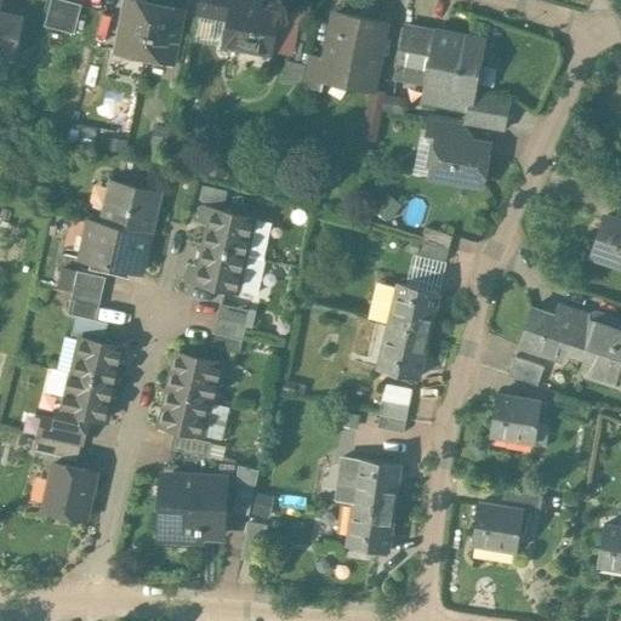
[(3,0),(0,0),(0,53),(16,57),(23,17),(1,12),(3,0)]
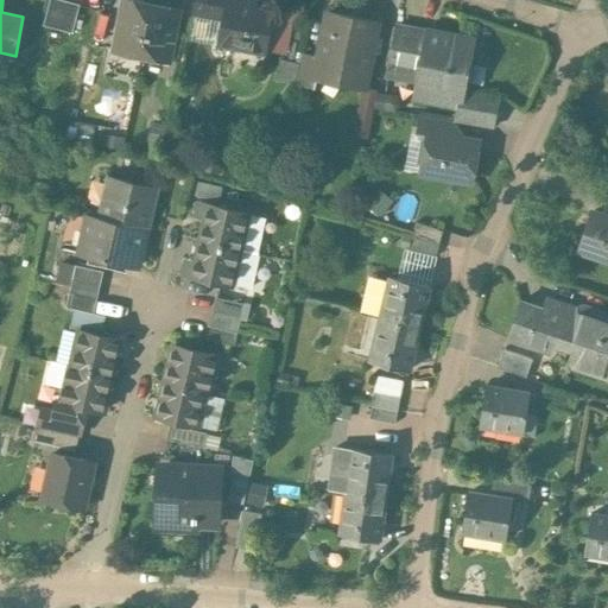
[(80,5),(63,0),(50,0),(43,25),(73,33),(80,5)]
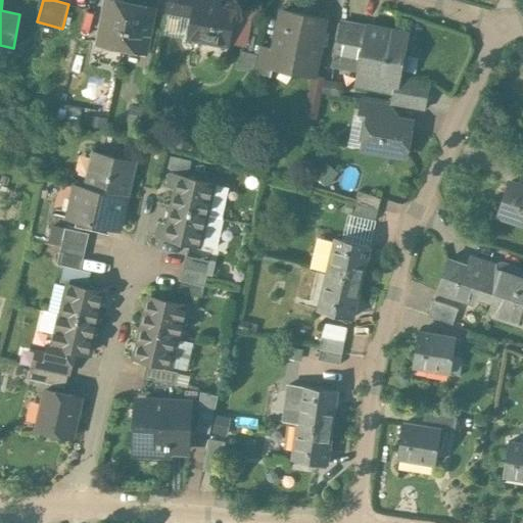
[(112,0),(110,0),(105,0),(98,43),(103,45),(107,49),(113,50),(117,47),(122,48),(131,4),(127,3),(124,0),(112,0)]
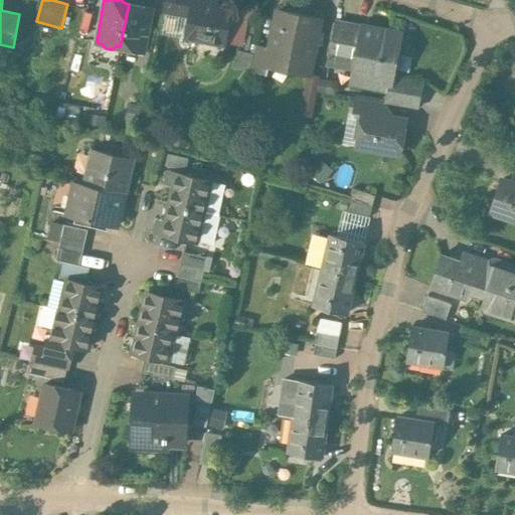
[(179,0),(167,0),(165,12),(177,14),(179,0)]
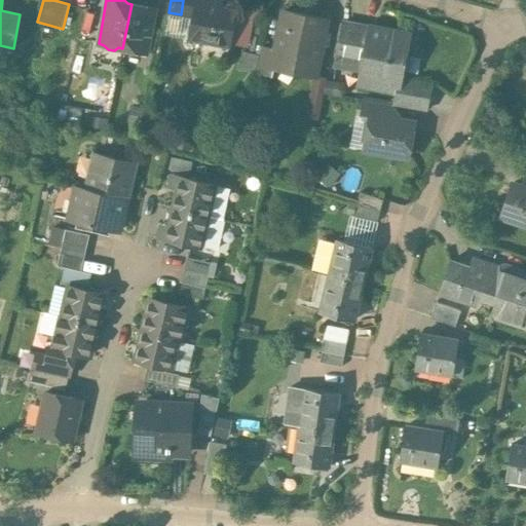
[(235,12),(216,8),(217,0),(183,0),(181,14),(195,17),(191,38),(229,45),(235,12)]
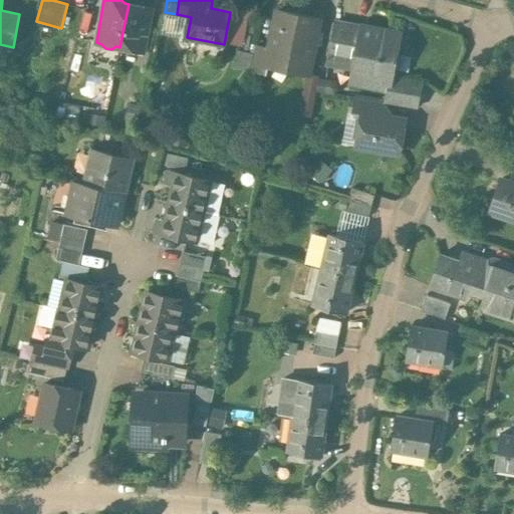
[(137,1),(132,5),(129,4),(119,47),(123,48),(126,52),(133,54),(138,50),(144,51),(152,8),(146,7),(143,2),(137,1)]
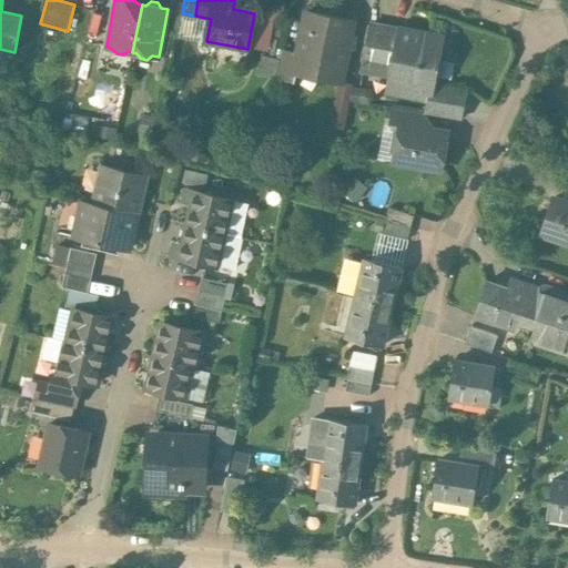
[(353,22),(306,13),(298,54),(294,74),(296,74),(341,83),(353,22)]
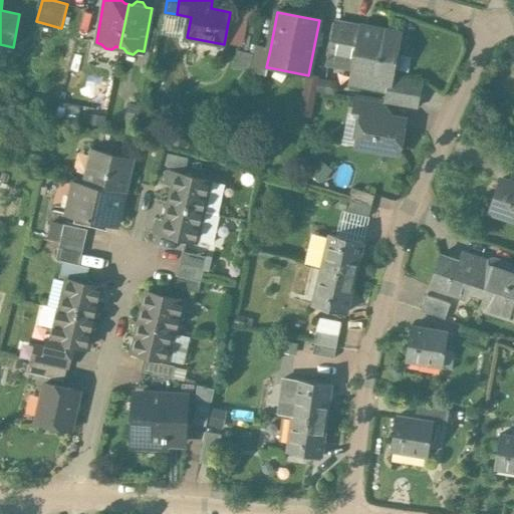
[(401,34),(335,22),(327,64),(352,69),(350,81),(387,89),(390,89),(393,75),(401,34)]
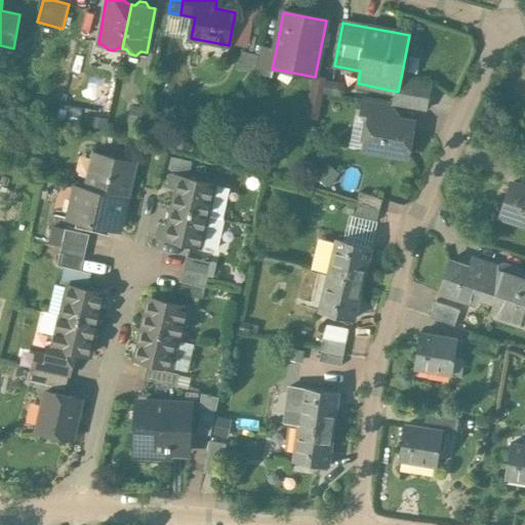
[(276,50),(261,47),(254,74),(272,77),(274,69),(272,69),(276,50)]
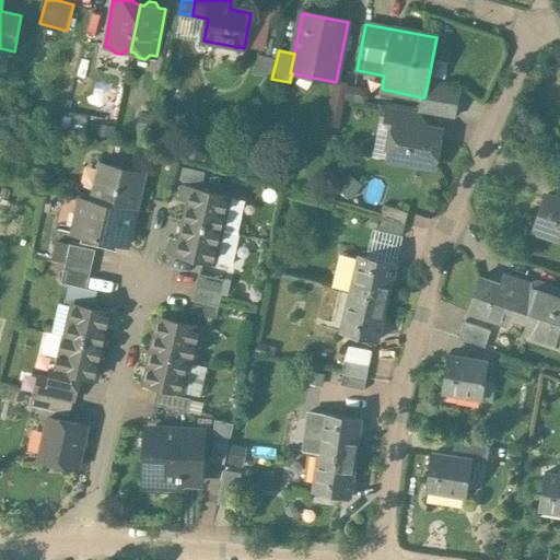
[(458,88),(428,82),(424,97),(421,97),(419,112),(453,118),(458,88)]
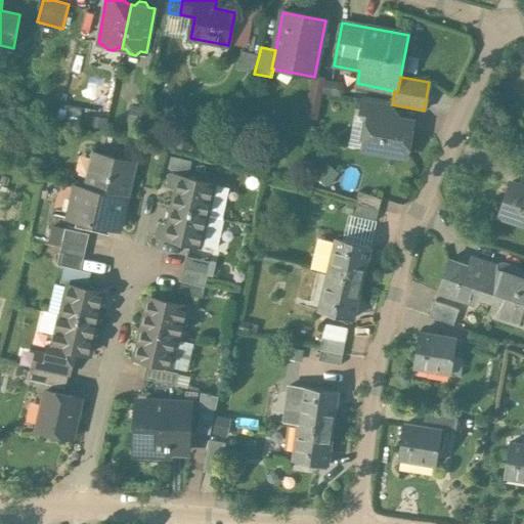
[(392,105),(361,99),(359,115),(368,117),(369,115),(389,119),(392,105)]
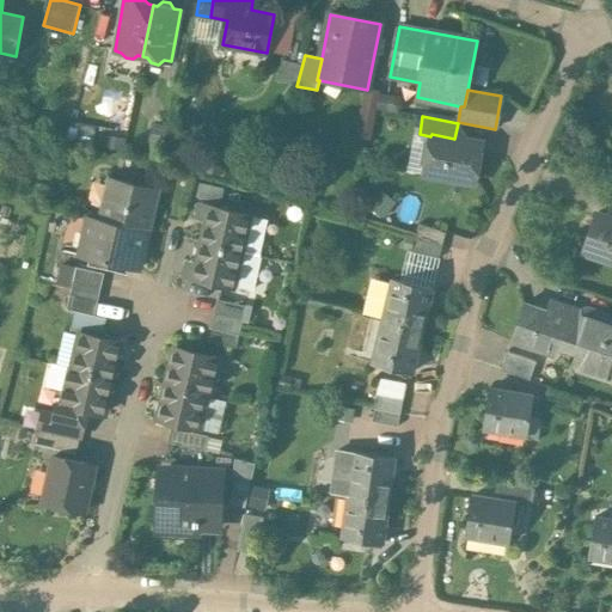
[(454,139),(432,134),(430,136),(424,173),(475,182),(482,144),(454,139)]
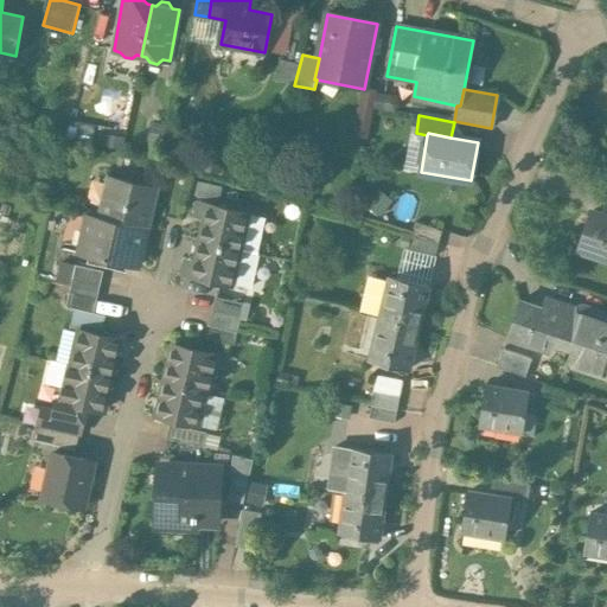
[(155,187),(109,177),(101,217),(147,228),(155,187)]
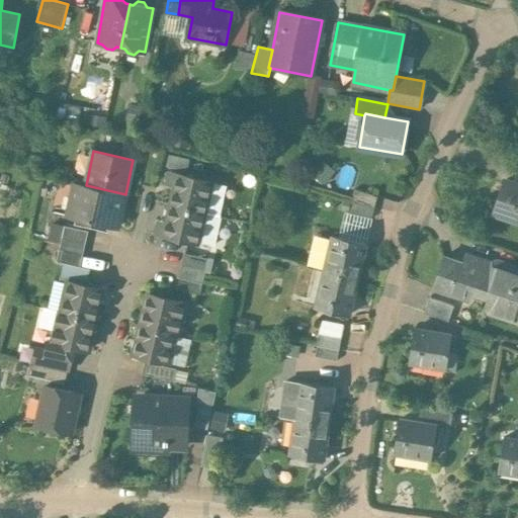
[(211,182),(177,174),(170,204),(204,212),(211,182)]
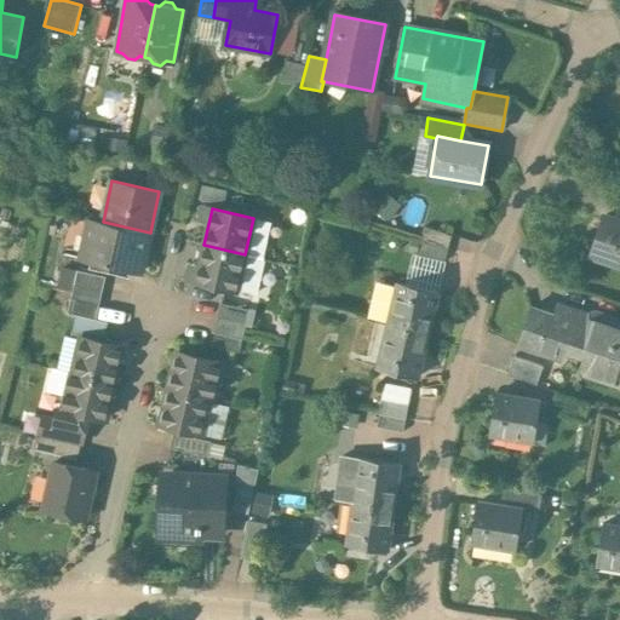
[(150,233),(103,222),(90,218),(81,258),(141,273),(150,233)]
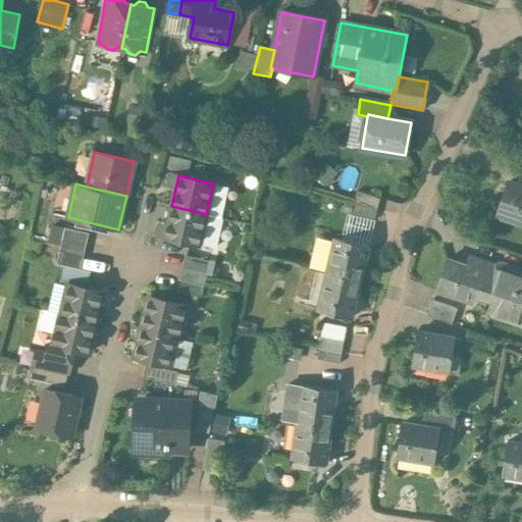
[(228,187),(213,184),(206,214),(221,217),(228,187)]
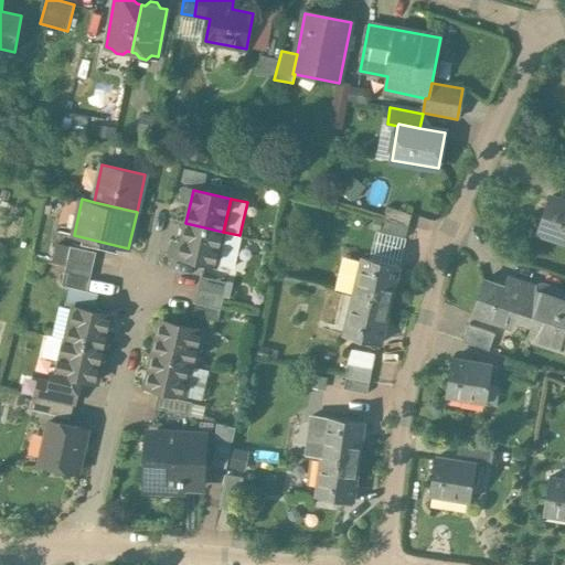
[(564,203),(551,199),(539,234),(564,243),(564,203)]
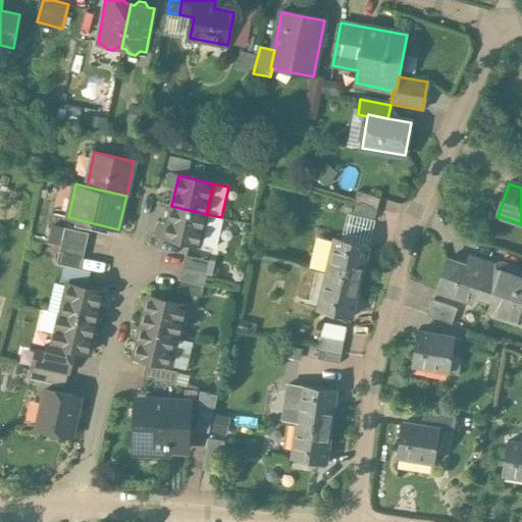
[(380,198),(358,192),(355,203),(376,210),(377,209),(380,198)]
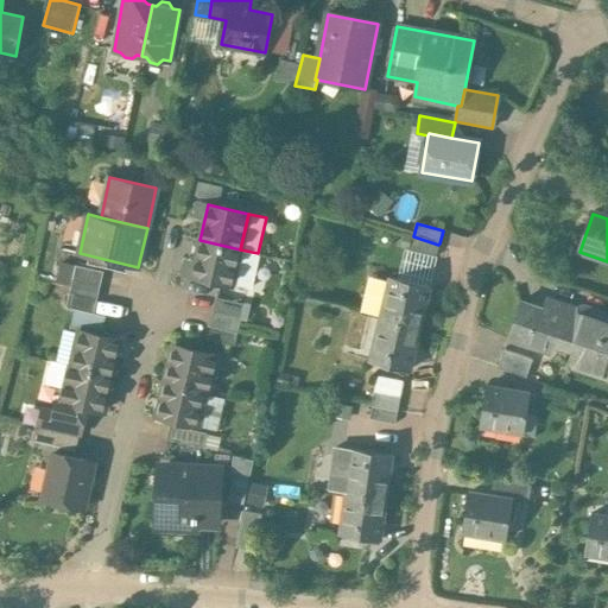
[(438,245),(413,238),(410,249),(413,251),(404,282),(426,287),(438,245)]
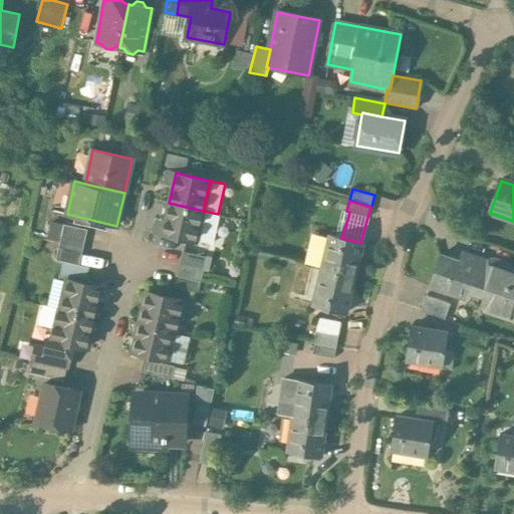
[(203,211),(169,203),(162,233),(196,241),(196,240),(203,211)]
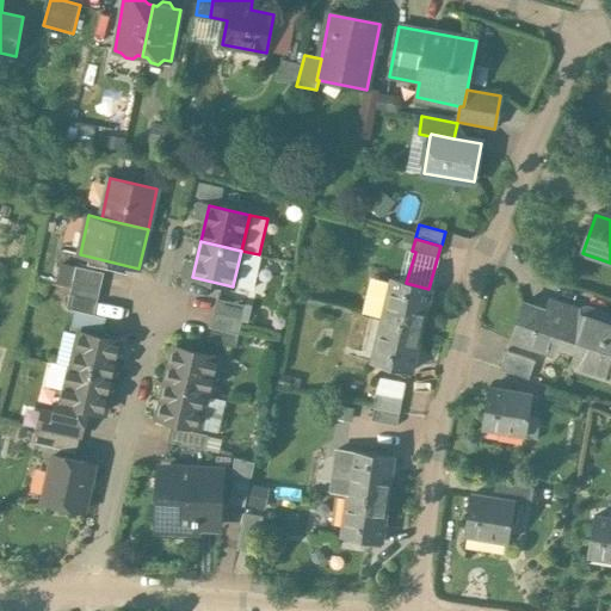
[(259,254),(241,251),(233,285),(252,289),(254,288),(255,281),(254,277),(259,254)]
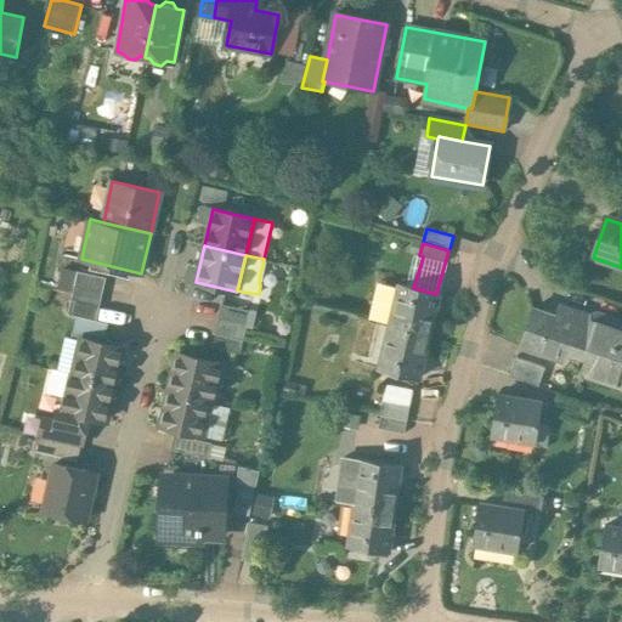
[(106,278),(78,271),(74,286),(102,292),(106,278)]
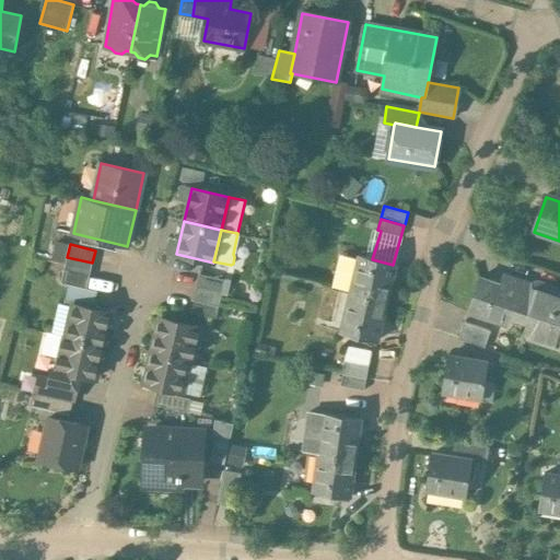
[(372,259),(360,256),(351,294),(386,302),(395,265),(372,259)]
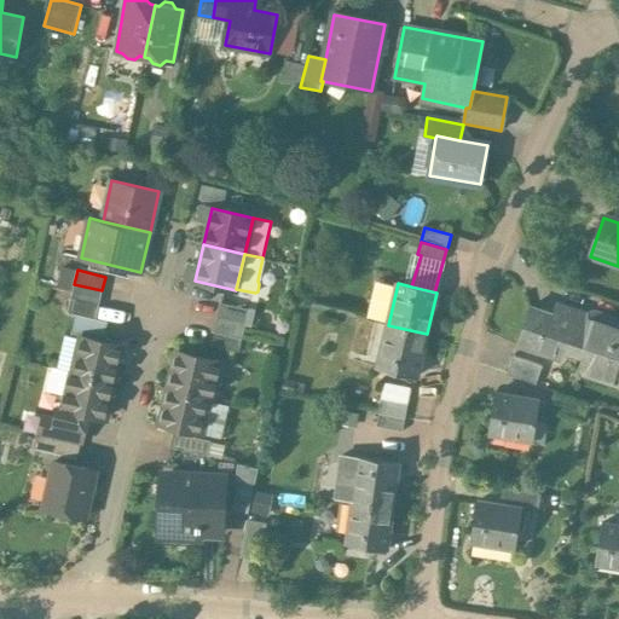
[(102,290),(74,284),(70,299),(99,305),(102,290)]
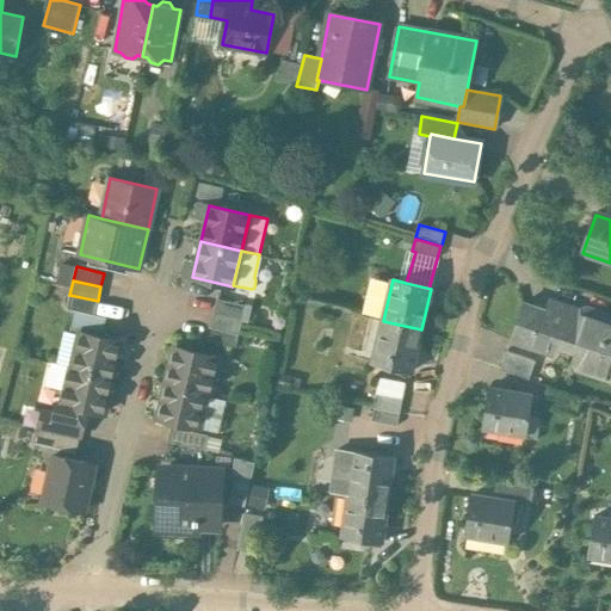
[(98,301),(69,295),(67,309),(94,315),(98,301)]
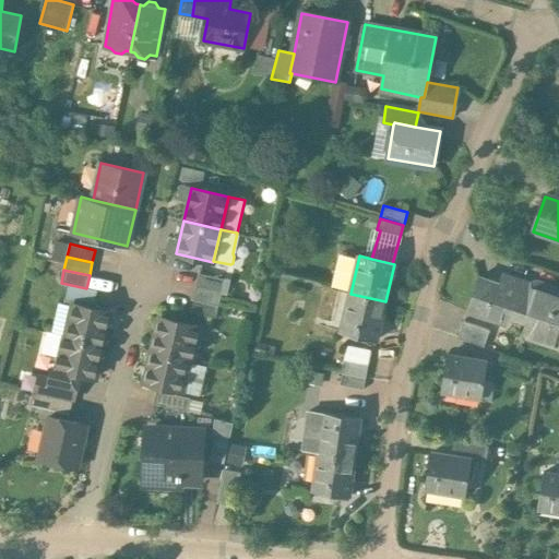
[(225,278),(200,273),(197,286),(222,293),(225,278)]
